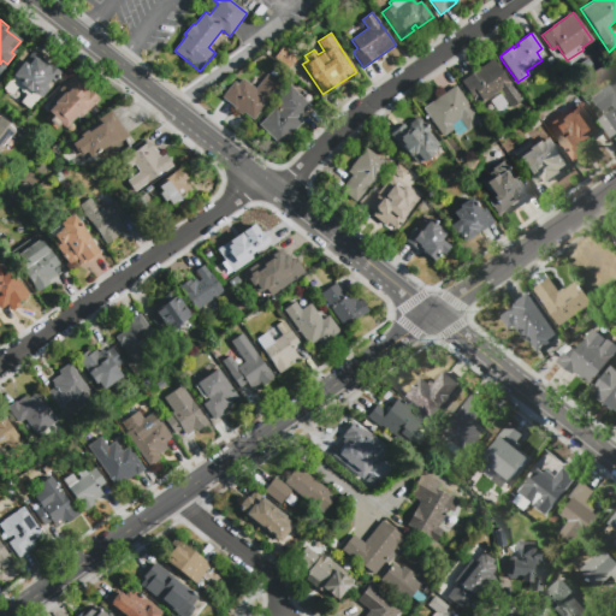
[(273,57),(282,46),(297,58),(289,69),(273,57)]
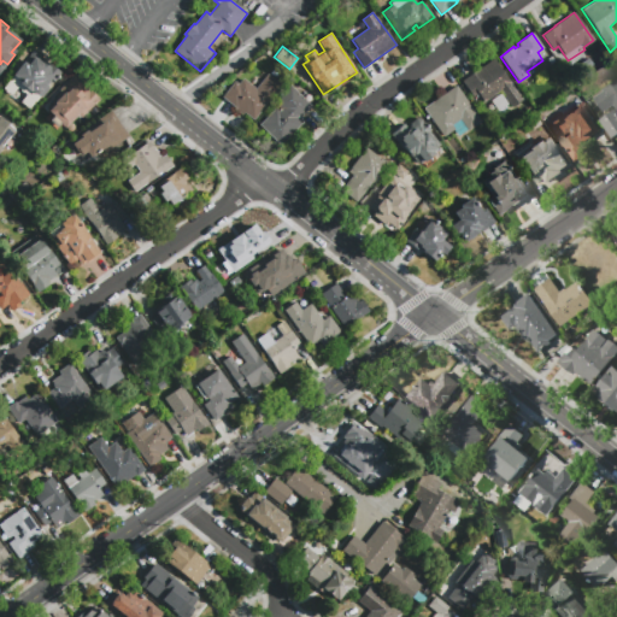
[(12,75),(23,60),(28,64),(33,58),(41,64),(45,59),(62,72),(40,99),(30,92),(30,93),(19,84),(22,82),(12,75)]
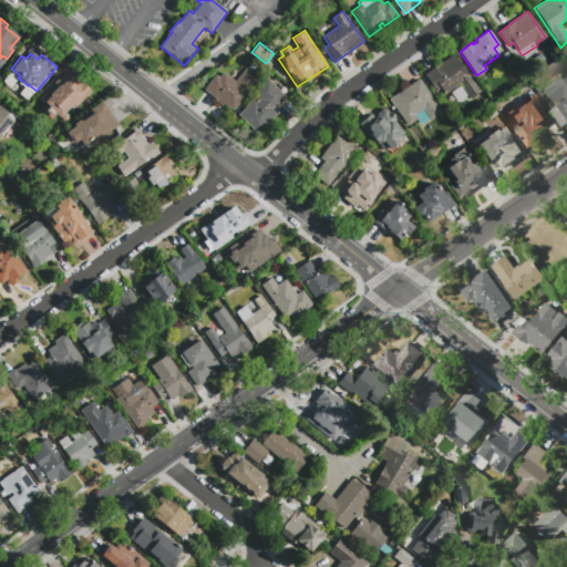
[(478,93),(470,100),(459,83),(443,93),(437,86),(433,90),(423,74),(452,54),(478,93)]
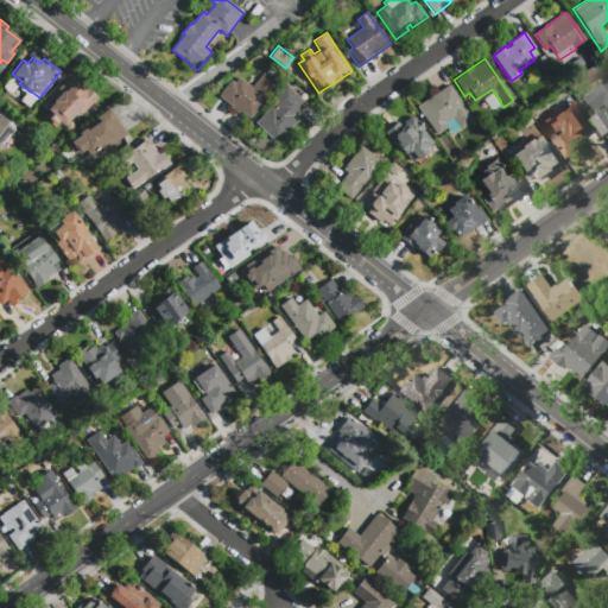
[(264,73),(276,82),(247,115),(240,109),(239,112),(219,95),(230,80),(234,82),(239,76),(252,87),(264,73)]
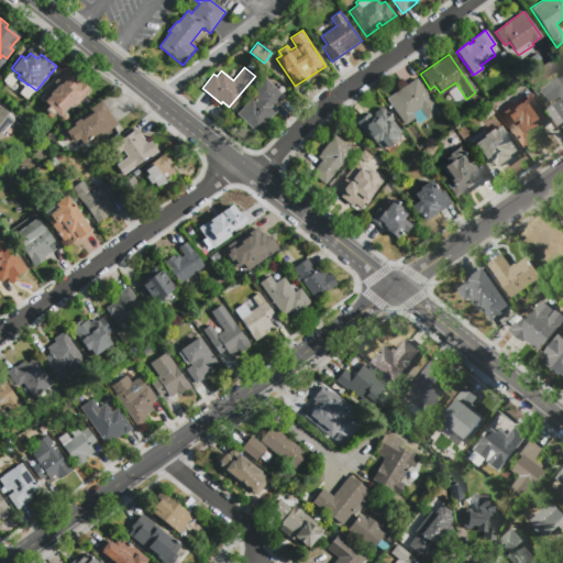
[(58,118),(43,101),(50,96),(47,94),(56,86),(52,81),(66,68),(76,78),(78,77),(90,90),(73,107),(72,106),(58,118)]
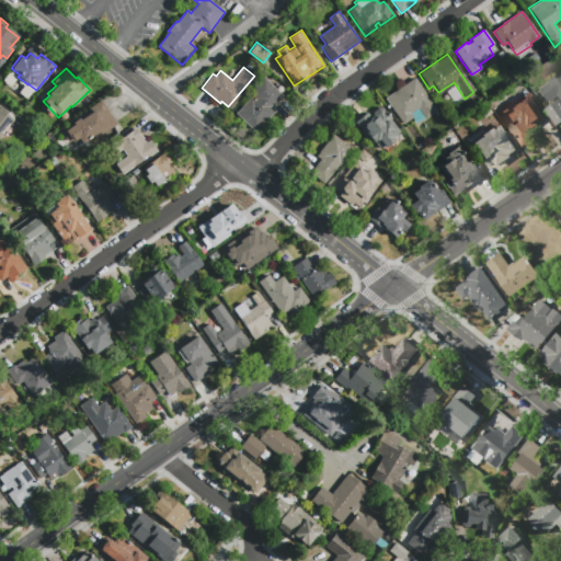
[(549,81),(560,72),(560,124),(558,126),(547,110),(560,100),(558,94),(549,101),(540,89),(550,83),(549,81)]
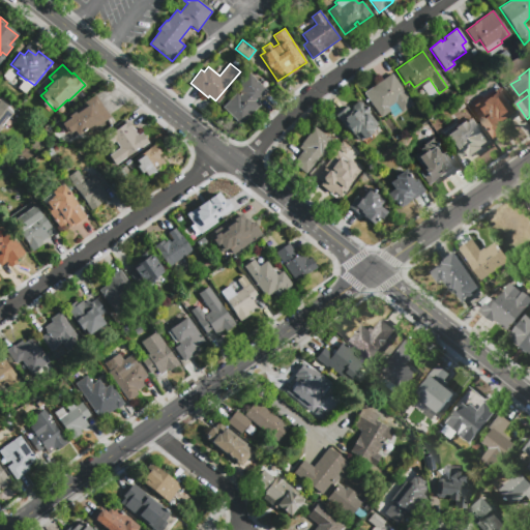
[(261,105),(240,125),(222,107),(235,92),(238,95),(241,93),(235,87),(249,72),(267,91),(258,100),(261,105)]
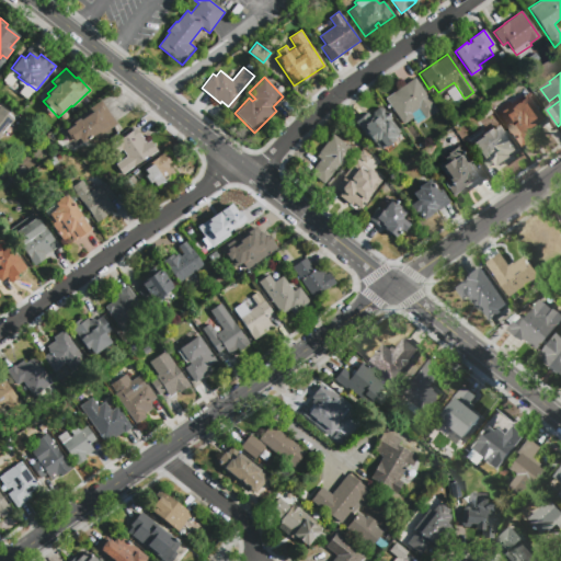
[(414,77),(436,110),(424,117),(424,116),(416,122),(413,116),(403,124),(385,98),(414,77)]
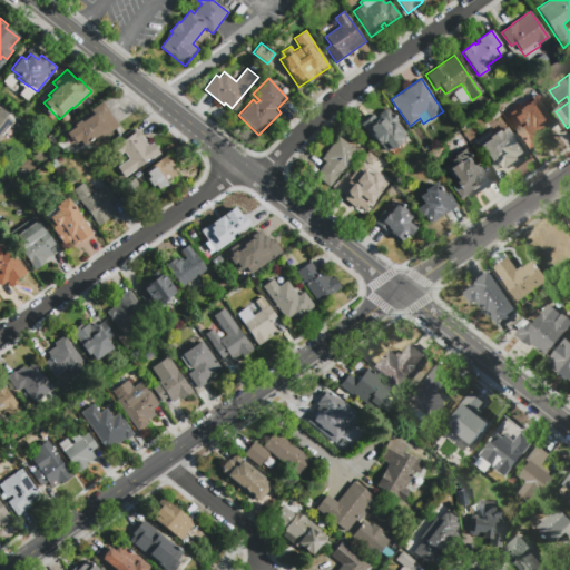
[(533,99),(542,111),(532,118),(544,136),(537,141),(542,150),(534,156),(507,116),(523,104),(523,105),(533,99)]
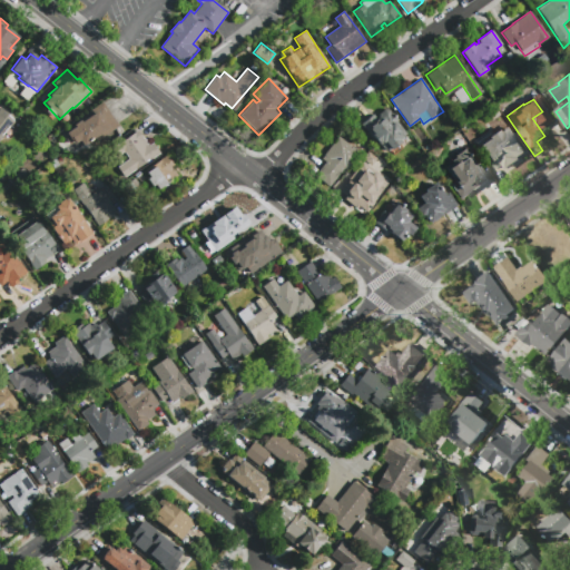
[(102,104),(119,127),(97,143),(92,137),(76,149),(72,144),(70,145),(61,133),(102,104)]
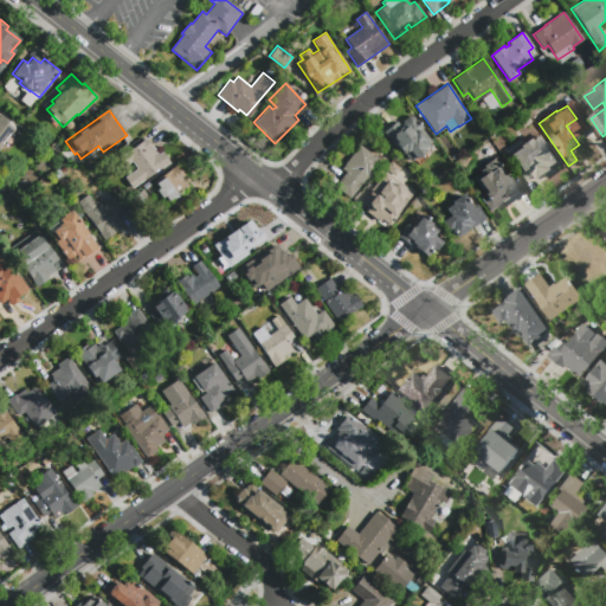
[(397,149),(382,134),(397,121),(400,126),(404,121),(411,114),(423,128),(421,130),(431,141),(424,148),(426,150),(411,163),(404,156),(404,155),(398,148),(397,149)]
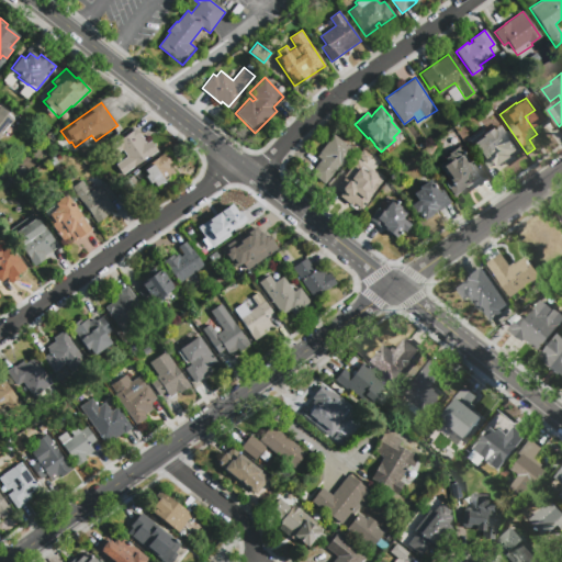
[(0,107),(10,114),(0,126),(0,107)]
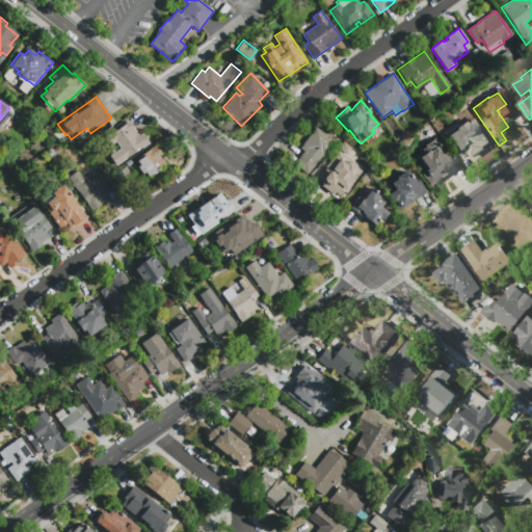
[(43,113),(51,107),(54,113),(56,112),(60,118),(51,125),(43,113)]
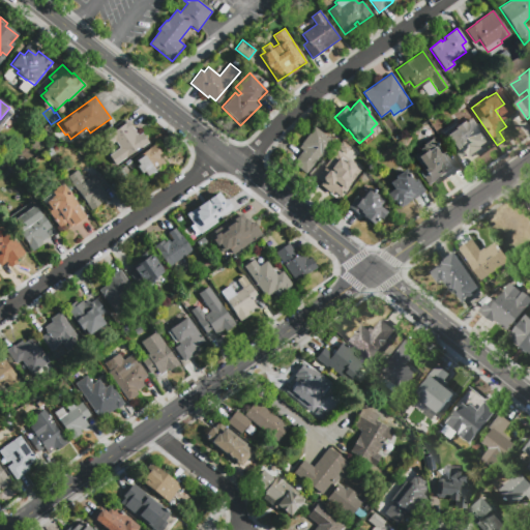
[(521,120),(516,124),(507,115),(513,110),(521,120)]
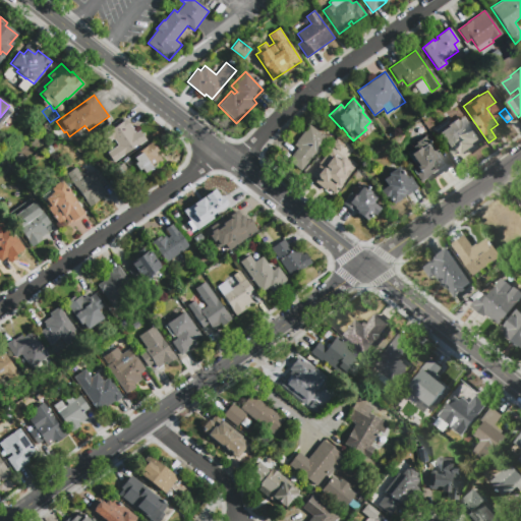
[(460,110),(475,132),(459,142),(453,134),(444,139),(436,127),(445,121),(444,120),(460,110)]
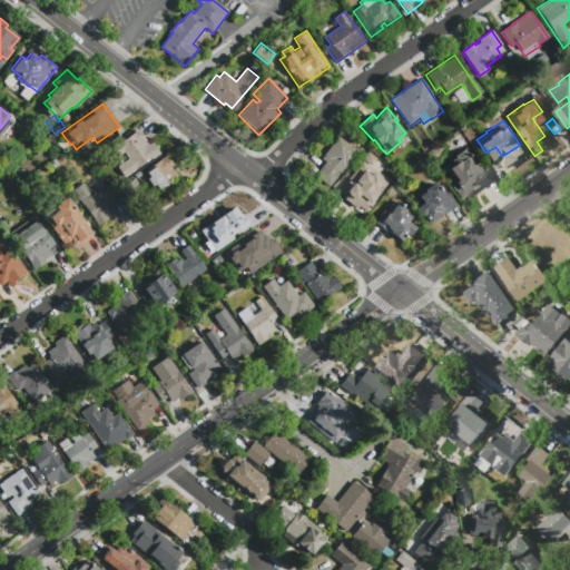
[(119,143),(139,129),(149,145),(153,143),(159,153),(156,155),(125,176),(118,165),(130,157),(119,143)]
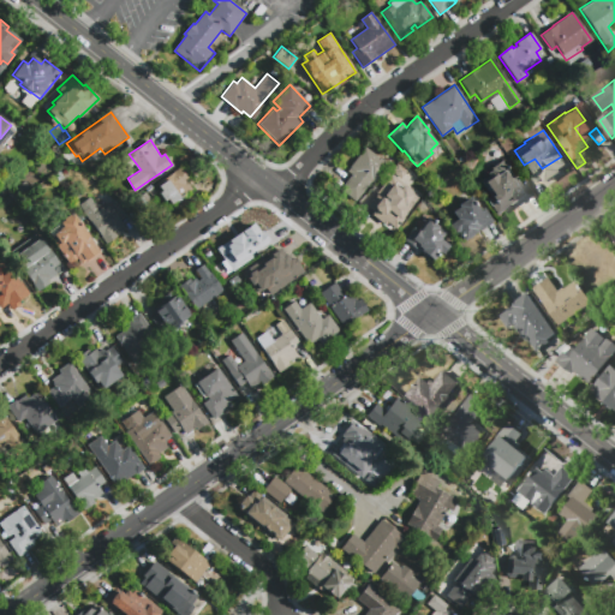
[(365,147),(387,163),(374,180),(371,179),(354,201),(339,189),(351,173),(347,171),(365,147)]
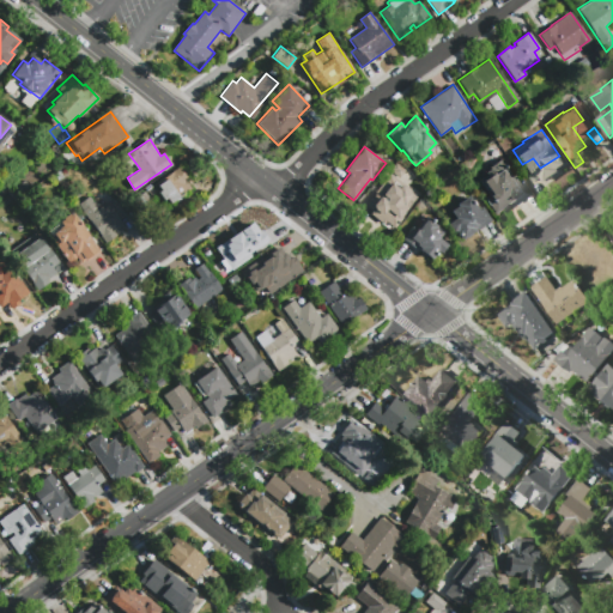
[(527,194),(513,205),(511,202),(495,214),(487,204),(490,202),(475,182),(491,171),(487,168),(499,159),(510,173),(509,174),(513,178),(515,177),(527,194)]
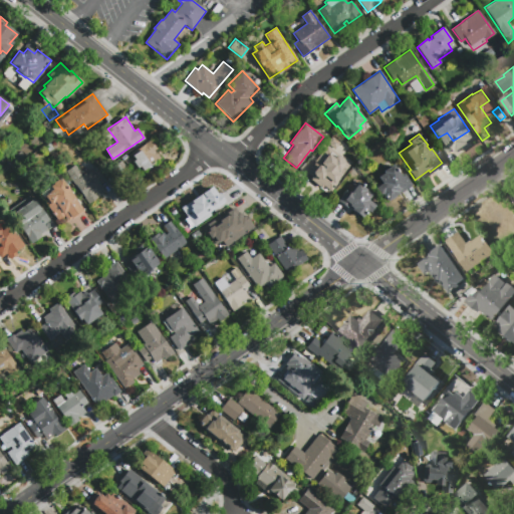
[(140,168),(139,167),(137,169),(132,161),(135,160),(131,154),(140,148),(151,140),(157,149),(155,151),(160,159),(143,171),(140,168)]
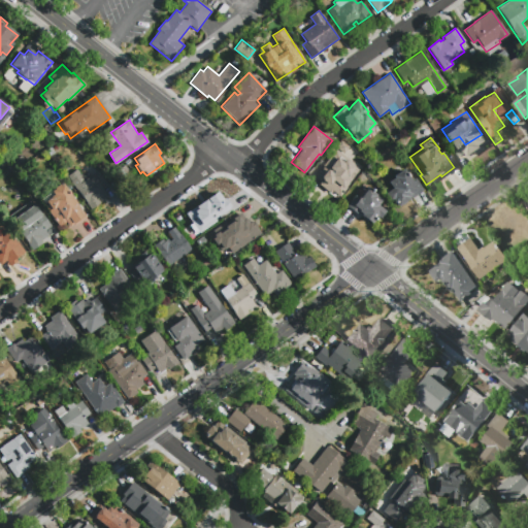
[(309,180),(320,166),(323,168),(328,162),(330,163),(335,157),(345,164),(340,170),(342,172),(344,170),(354,177),(335,200),(309,180)]
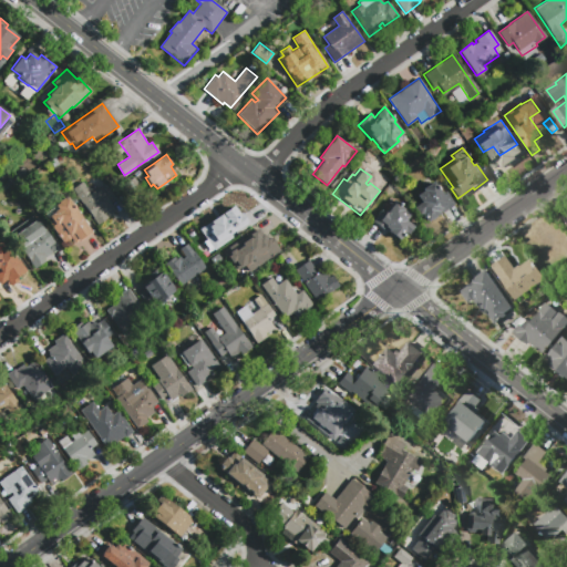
[(72,188),(83,181),(91,193),(94,191),(95,193),(106,185),(115,198),(119,196),(125,205),(116,212),(114,209),(105,215),(107,217),(98,225),(72,188)]
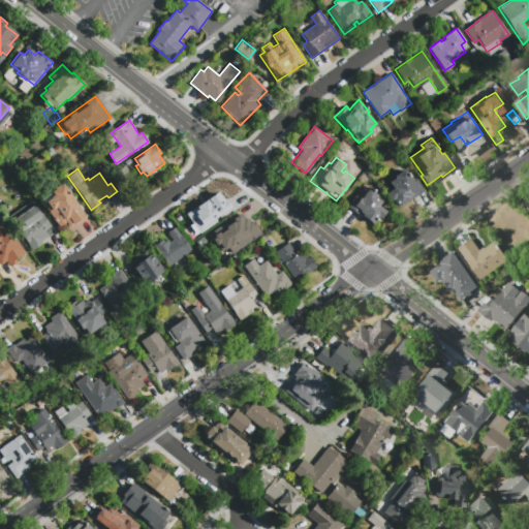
[(134,180),(122,188),(114,178),(126,168),(134,180)]
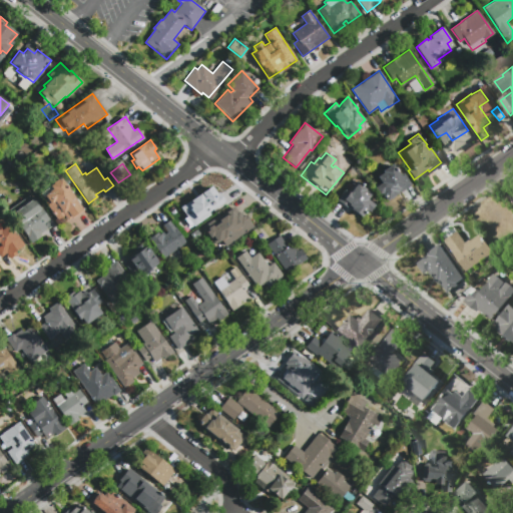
[(386,201),(375,186),(380,182),(376,177),(383,172),(381,170),(391,163),(401,176),(405,174),(411,183),(386,201)]
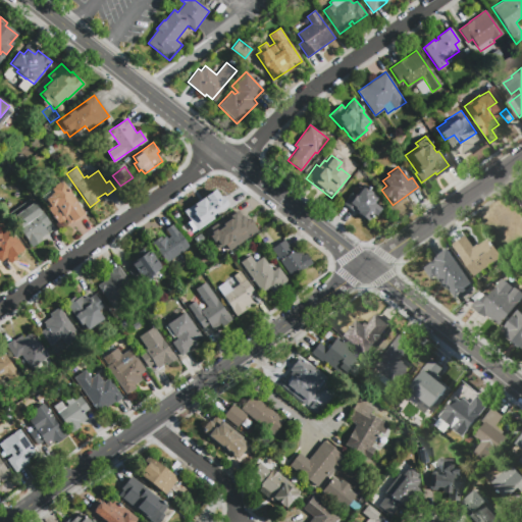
[(62,178),(81,205),(80,206),(84,213),(67,224),(64,219),(57,223),(42,200),(52,193),(49,189),(62,178)]
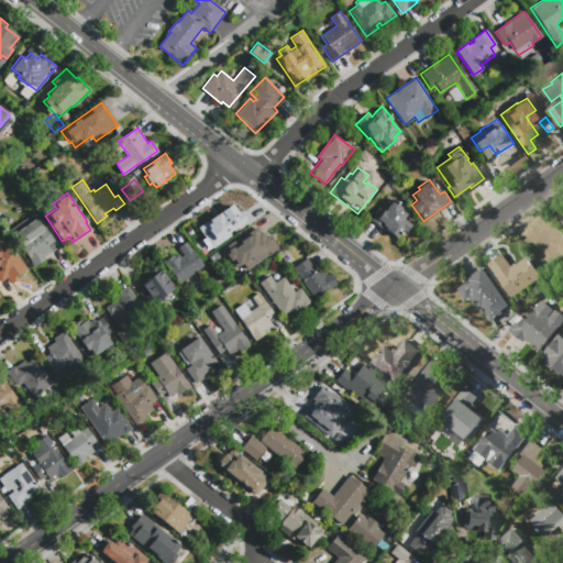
[(409,225),(401,234),(400,233),(394,240),(387,234),(387,235),(383,232),(386,229),(382,225),(381,228),(370,219),(378,208),(382,211),(392,199),(407,212),(401,219),(409,225)]
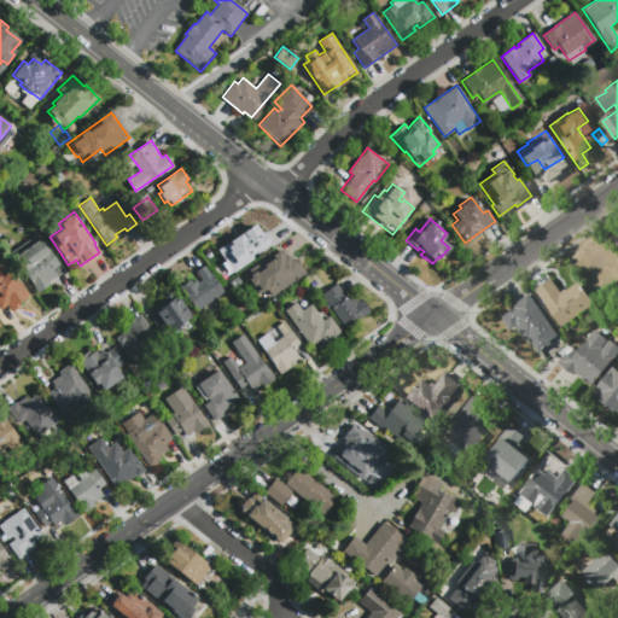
[(273,245),(242,267),(227,245),(255,226),(262,235),(264,234),(273,245)]
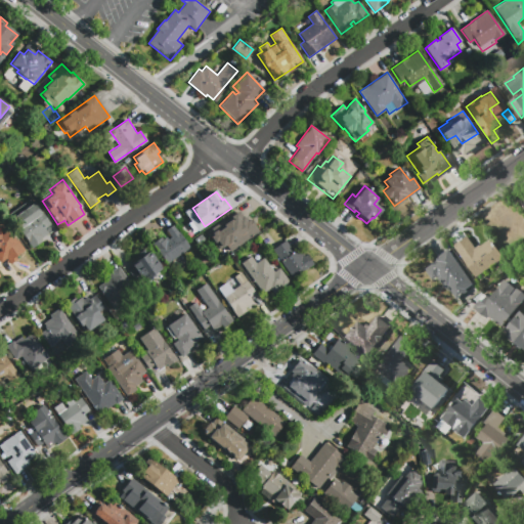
[(41,239),(42,242),(33,248),(11,217),(35,202),(50,223),(45,227),(49,233),(41,239)]
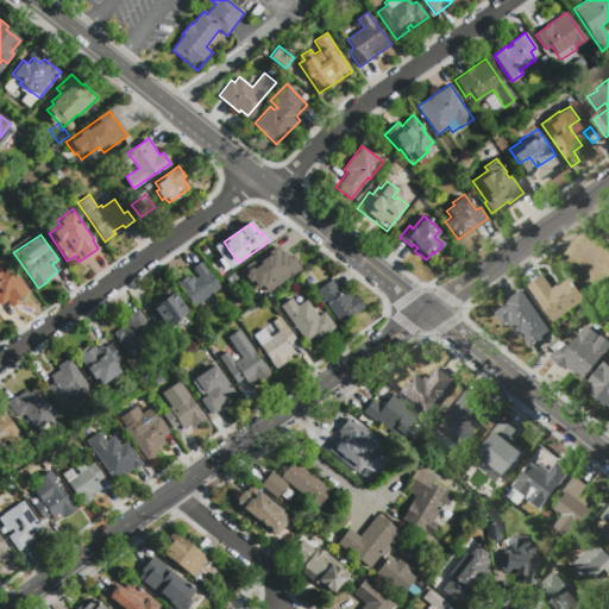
[(292,257),(301,269),(268,294),(262,284),(256,289),(240,269),(259,253),(262,257),(277,245),(288,261),(292,257)]
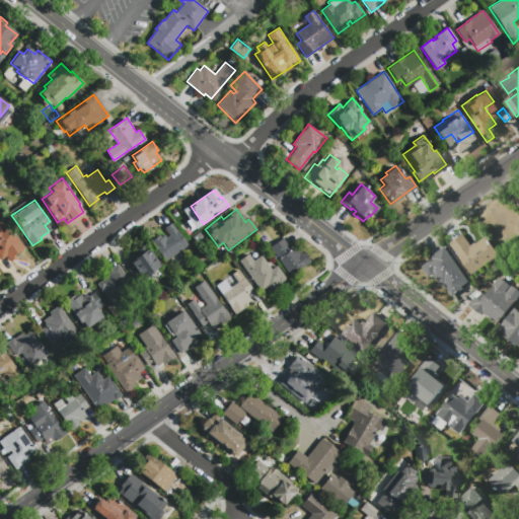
[(181,222),(191,216),(199,228),(190,234),(181,222)]
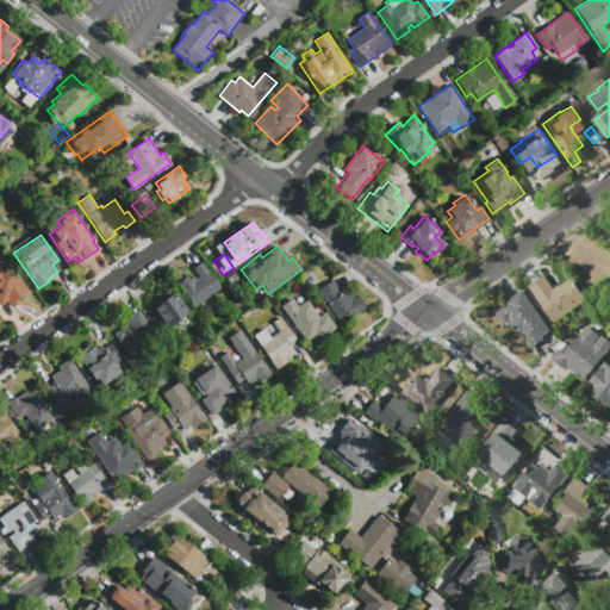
[(193,268),(203,262),(211,274),(221,287),(193,306),(176,282),(187,275),(188,278),(193,274),(195,279),(199,277),(193,268)]
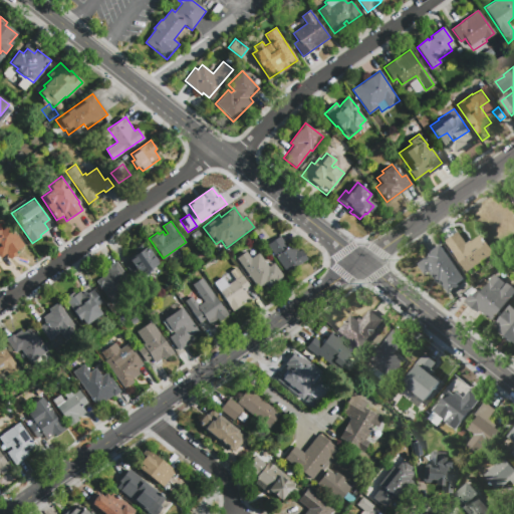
[(0,225),(5,232),(11,227),(16,235),(25,248),(16,254),(14,252),(6,258),(2,253),(0,254),(0,225)]
